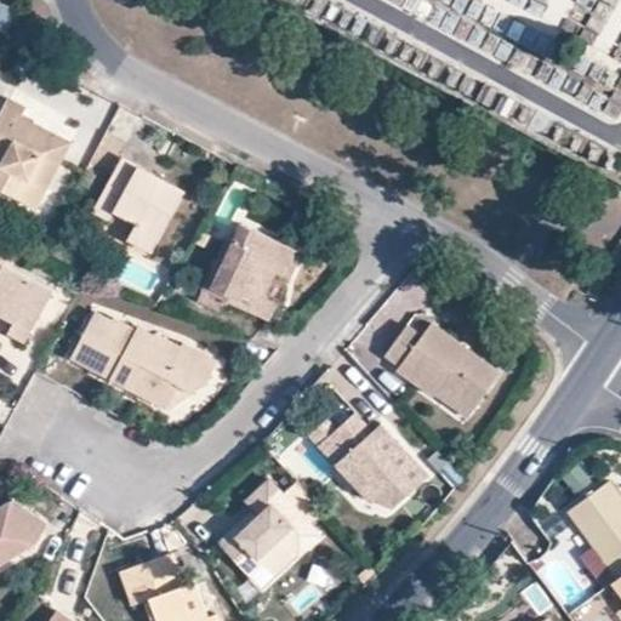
[(0,119),(0,186),(39,208),(74,143),(27,117),(32,107),(13,96),(0,119)]
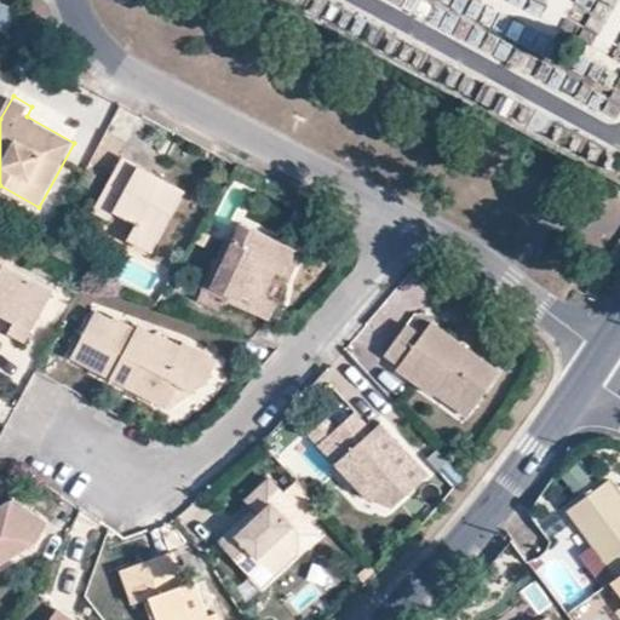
[(151,250),(153,251),(185,193),(122,158),(93,208),(110,218),(115,210),(137,222),(128,236),(151,250)]
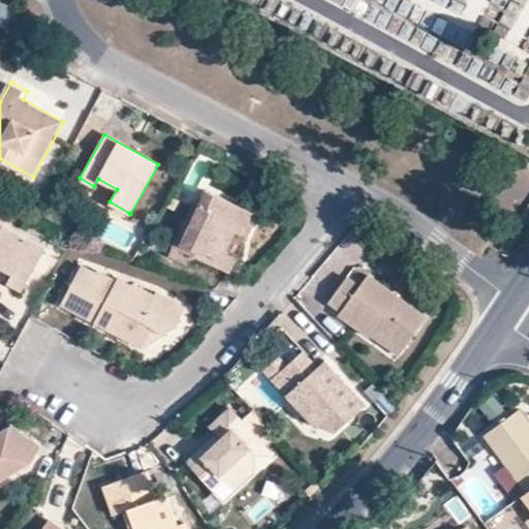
[(234,236),(241,239),(248,225),(252,217),(208,192),(199,208),(193,204),(166,256),(185,267),(190,258),(226,278),(234,262),(222,256),(234,236)]
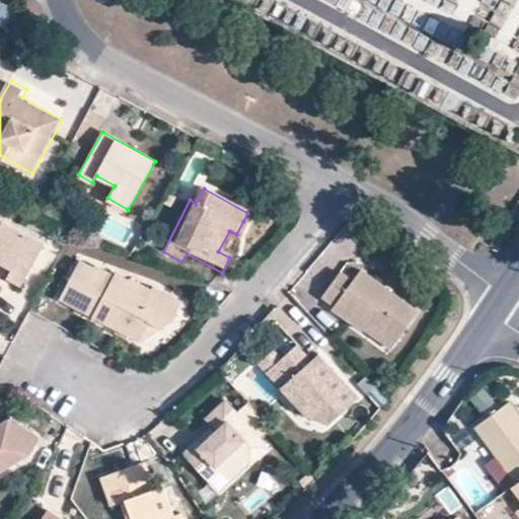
[(5,279),(18,286),(43,244),(0,219),(0,263),(10,269),(5,279)]
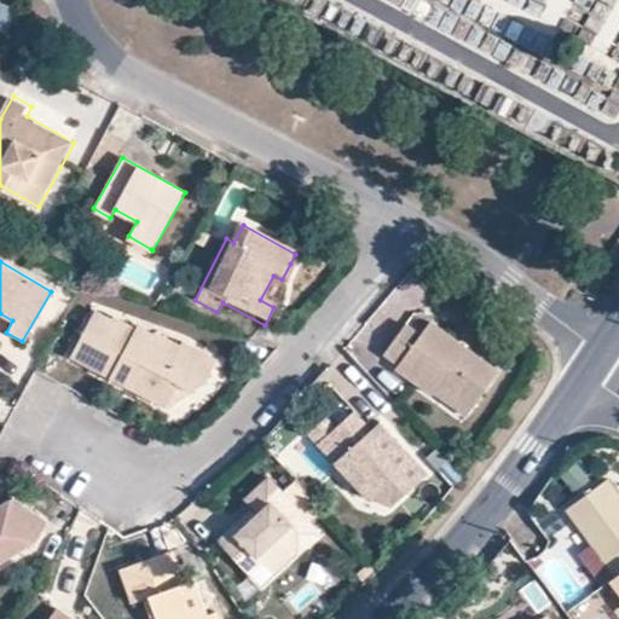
[(295,267),(290,264),(282,279),(287,282),(295,267)]
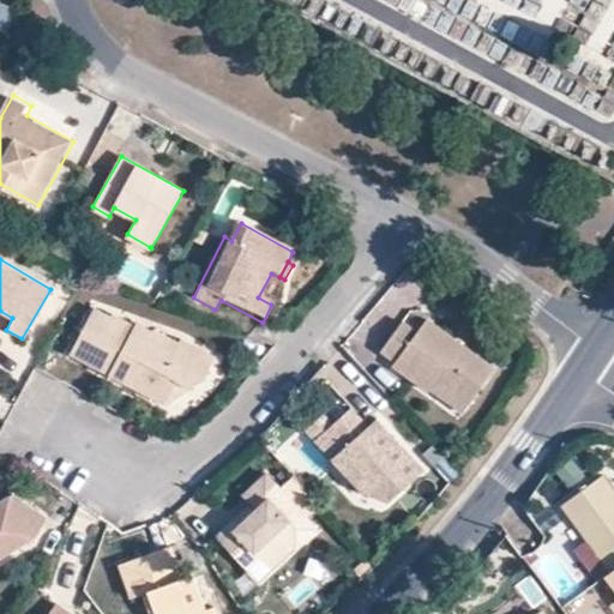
[(68,354),(84,362),(86,357),(106,368),(104,373),(124,384),(127,375),(139,383),(136,390),(158,403),(162,404),(173,381),(185,389),(204,380),(217,354),(184,336),(179,341),(158,329),(155,332),(138,321),(136,325),(110,313),(108,317),(92,308),(68,354)]
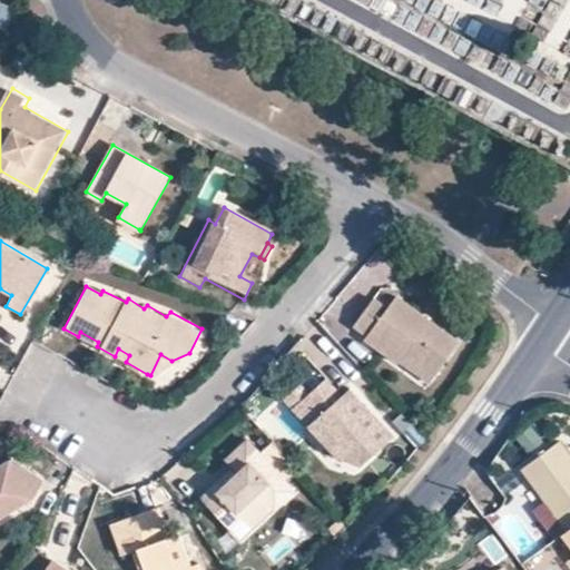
[(395,366),(397,363),(403,356),(433,379),(458,344),(396,298),(386,311),(373,301),(354,328),(366,336),(362,343),(395,366)]
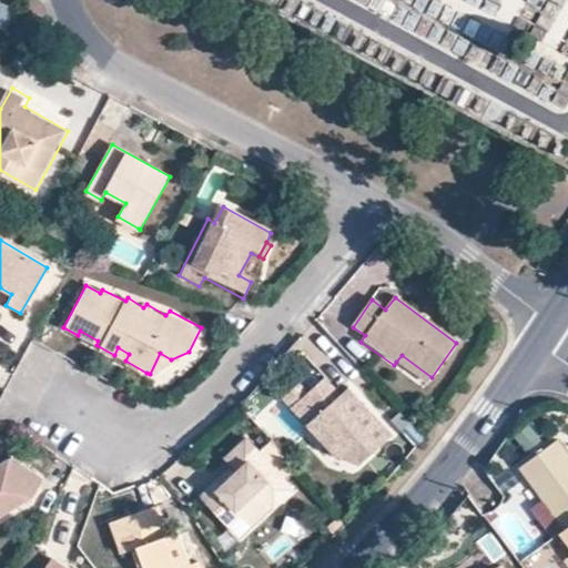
[(78,335),(97,345),(98,341),(80,331),(78,335)]
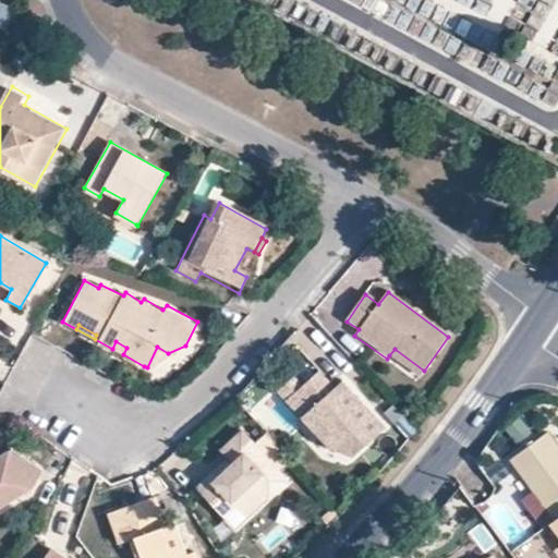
[(112,349),(123,354),(126,348),(116,341),(112,349)]
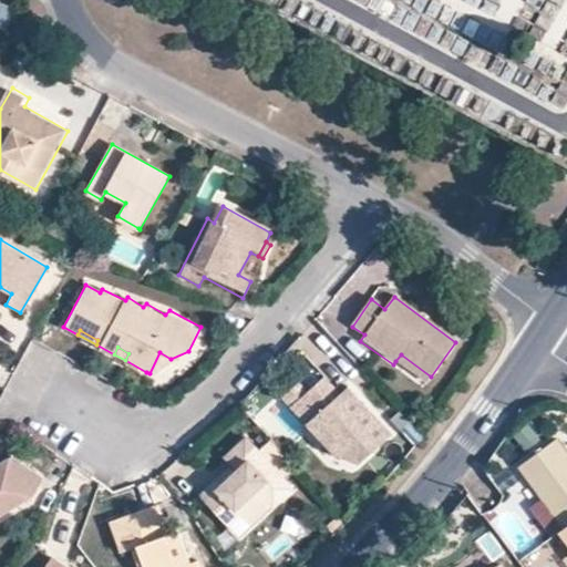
[(150,373),(171,359),(160,352),(150,373)]
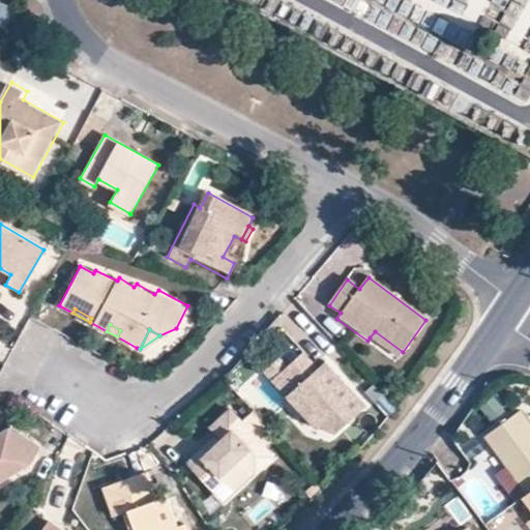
[(398,358),(403,352),(375,331),(370,337),(398,358)]
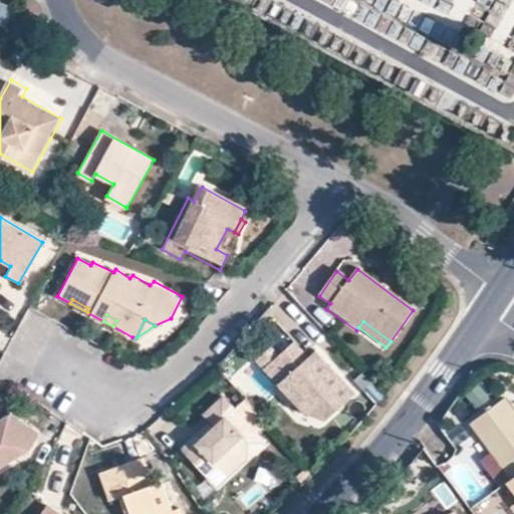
[(355,391),(327,359),(318,369),(311,360),(310,360),(295,343),(281,358),(273,349),(259,363),(305,417),(329,417),(355,391)]
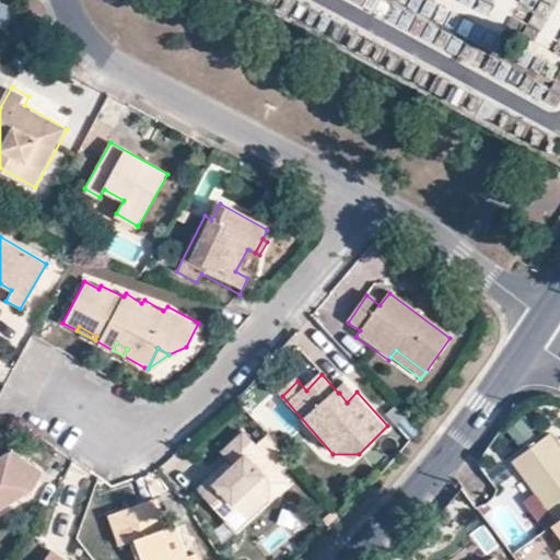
[(348,383),(338,393),(339,393),(347,403),(357,392),(348,383)]
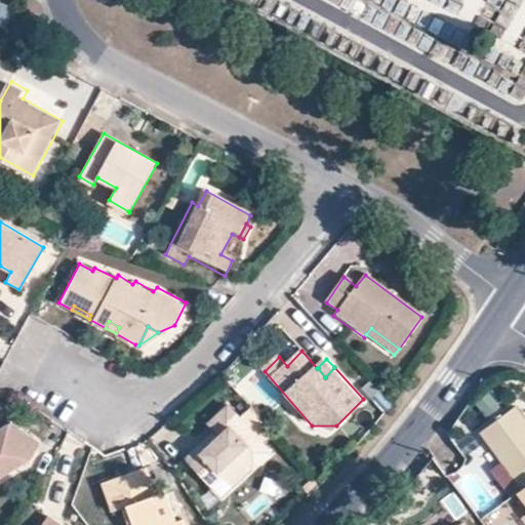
[(208,423),(213,431),(218,437),(202,453),(196,447),(184,458),(211,488),(224,477),(218,472),(236,455),(251,472),(271,453),(227,406),(208,423)]
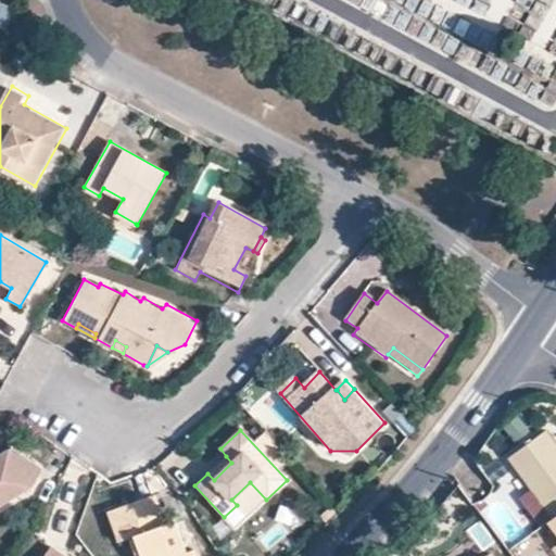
[(553,517),(555,515),(555,445),(544,430),(508,458),(530,488),(553,517)]
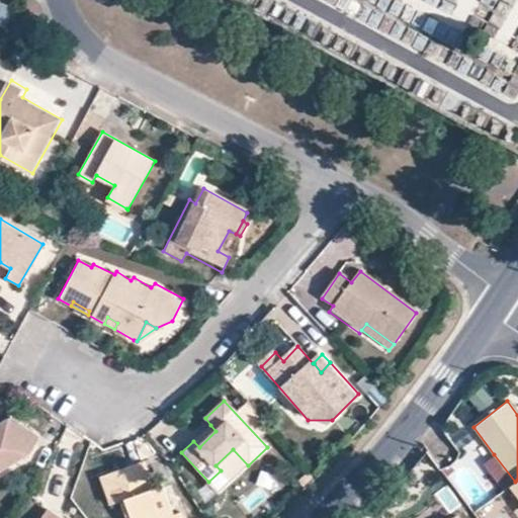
[(337,425),(354,441),(372,419),(357,404),(337,425)]
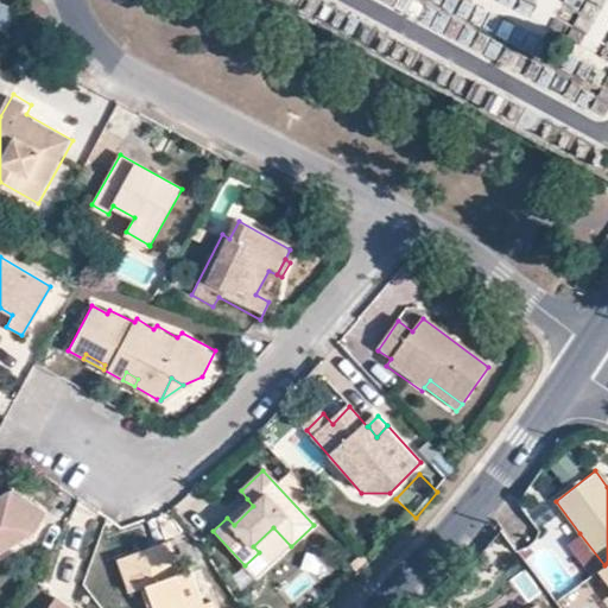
[(0,553),(37,532),(48,515),(11,488),(0,495),(0,553)]
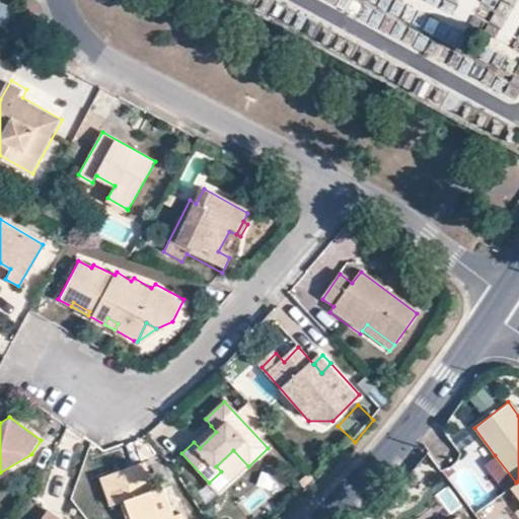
[(194,442),(200,448),(216,432),(211,426),(194,442)]
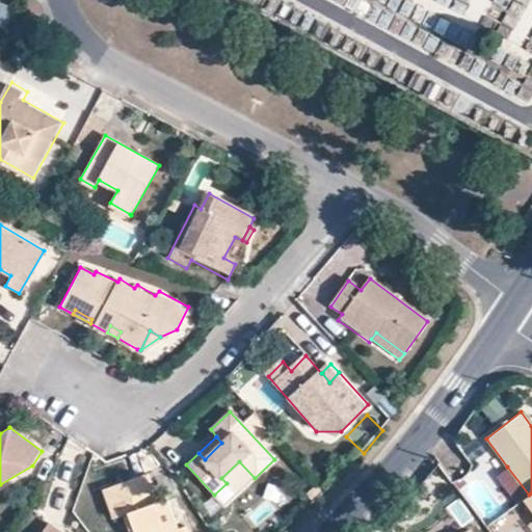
[(240,493),(255,478),(239,461),(221,478),(227,483),(235,494),(240,493)]
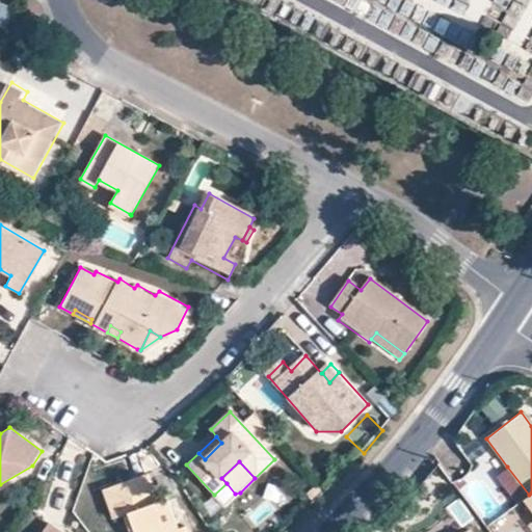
[(529,495),(507,467),(497,475),(519,503),(525,498),(529,495)]
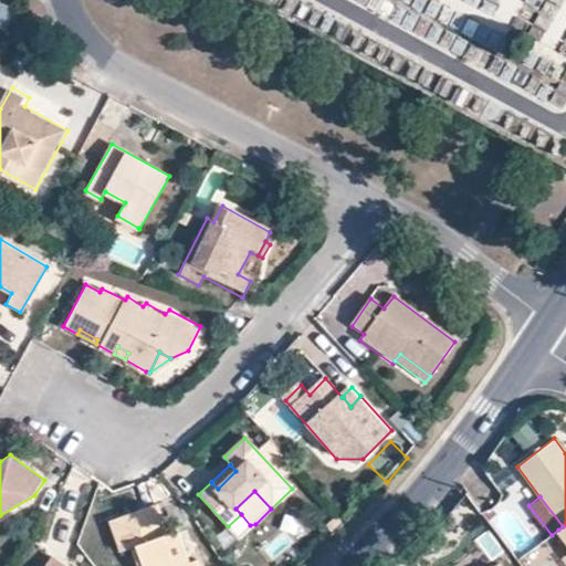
[(136,547),(143,565),(200,565),(197,557),(191,559),(179,531),(168,534),(156,507),(111,524),(122,553),(136,547)]
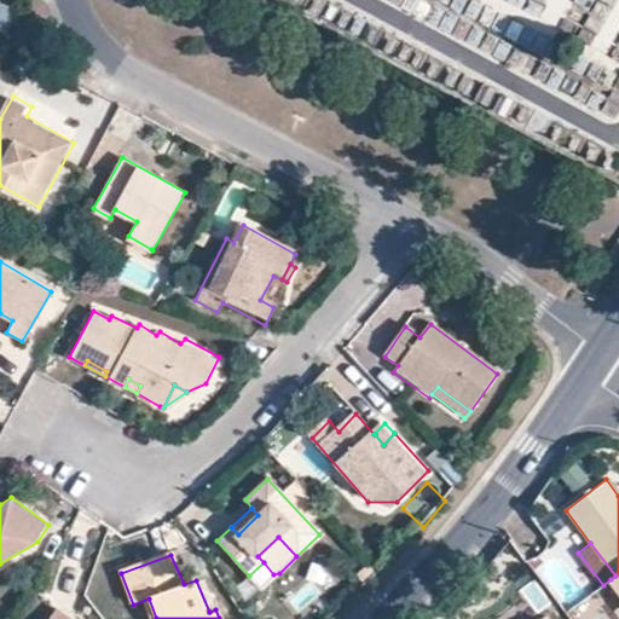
[(70,618),(53,608),(46,618),(70,618)]
